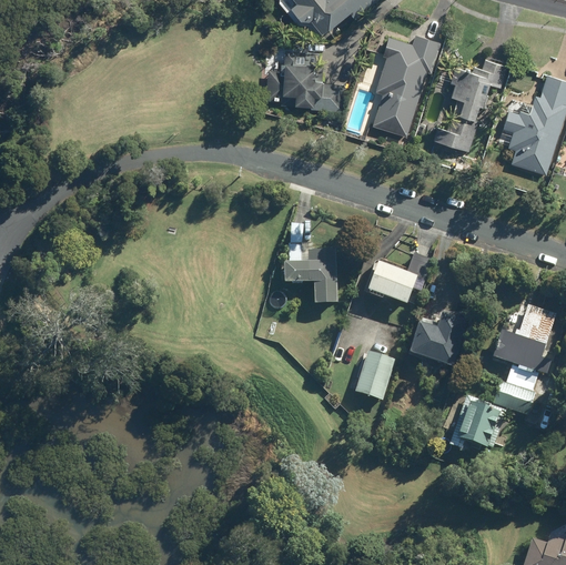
[(282,0),(281,3),(296,28),(311,18),(321,33),(352,12),(354,17),(382,0),(282,0)]
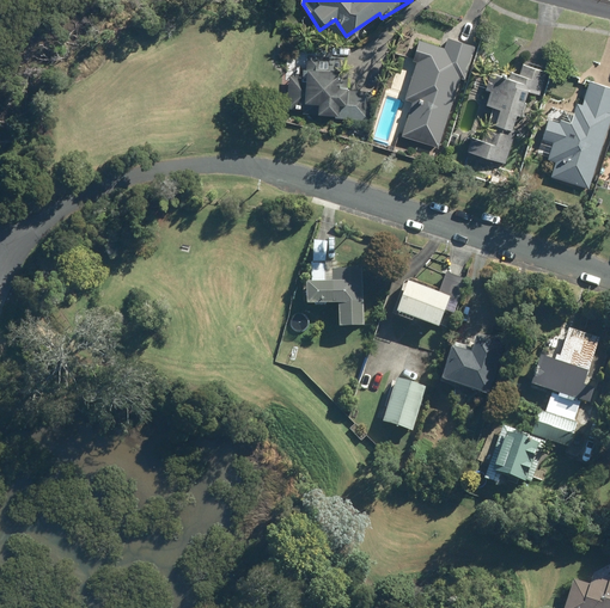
[(476,44),(471,42),(447,35),(445,43),(421,36),(414,56),(419,57),(407,96),(413,98),(402,130),(439,142),(462,73),(467,75),(476,44)]
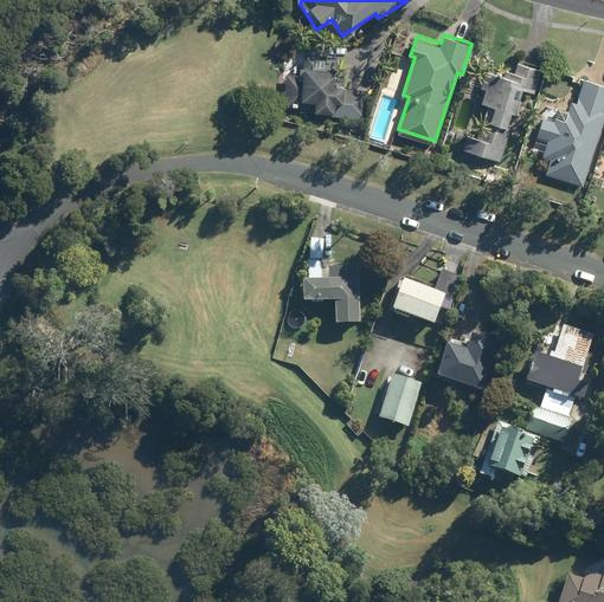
[(506,66),(503,72),(489,68),(479,99),(494,104),(487,125),(482,124),(477,138),(467,135),(463,144),(502,157),(513,128),(507,125),(512,110),(518,112),(526,86),(535,90),(544,68),(519,59),(514,70),(506,66)]
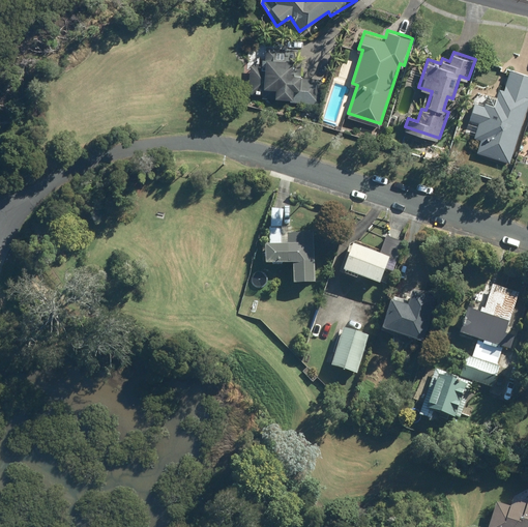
[(294,88),(299,89),(298,96),(317,97),(318,76),(294,75),(295,58),(266,57),(265,62),(253,62),(251,90),(275,91),(275,95),(293,96),(294,88)]
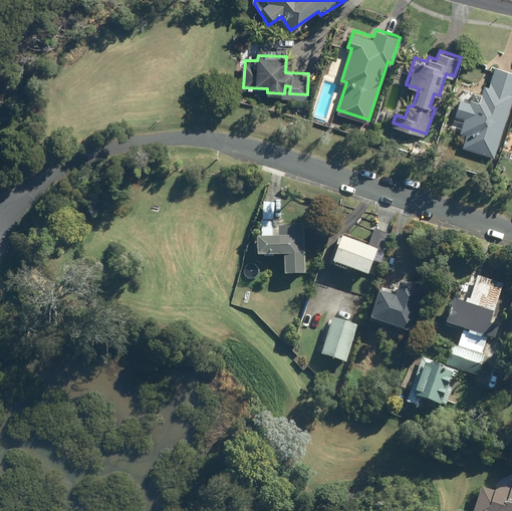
[(465,86),(457,113),(465,116),(461,131),(466,133),(463,145),(496,155),(511,100),(511,69),(495,65),(490,83),(486,82),(483,91),(465,86)]
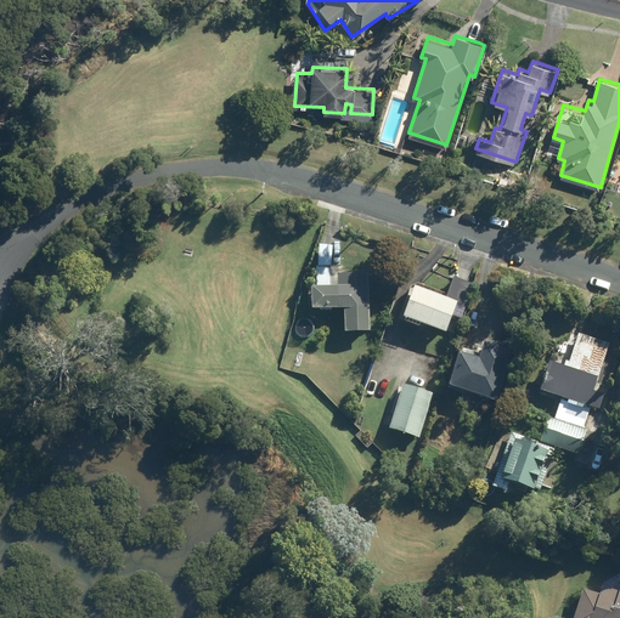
[(368,329),(368,270),(348,270),(348,277),(334,277),(334,264),(334,243),(321,243),(321,264),(317,264),(317,284),(313,284),(313,309),(345,309),(345,329),(368,329)]
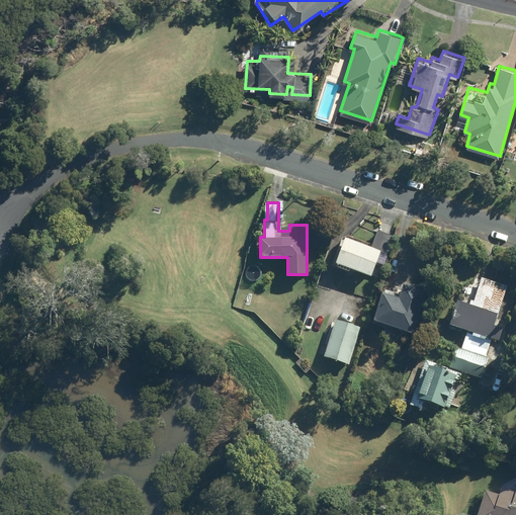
[(370,275),(375,261),(383,264),(395,235),(377,229),(371,247),(343,237),(334,262),(370,275)]
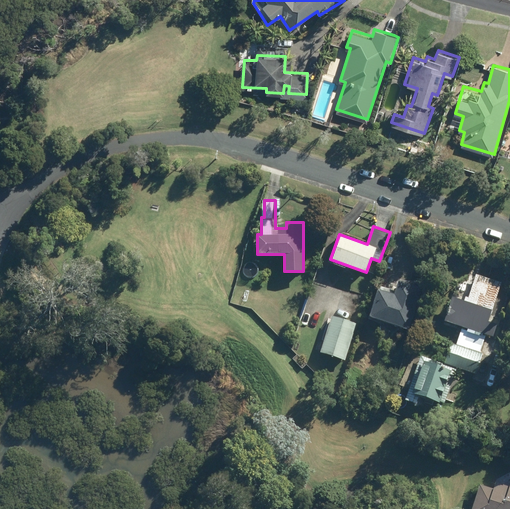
[(444,320),(462,326),(456,343),(452,341),(445,362),(477,373),(485,350),(482,349),(487,334),(493,336),(498,323),(490,320),(503,282),(476,273),(467,301),(451,296),(444,320)]
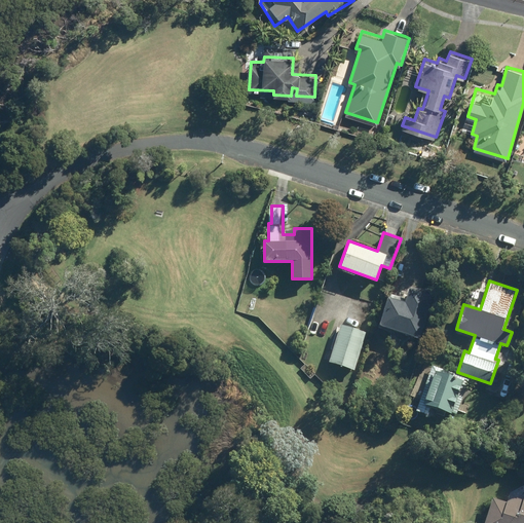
[(410,291),(406,302),(386,296),(377,325),(419,338),(428,309),(424,308),(427,296),(410,291)]
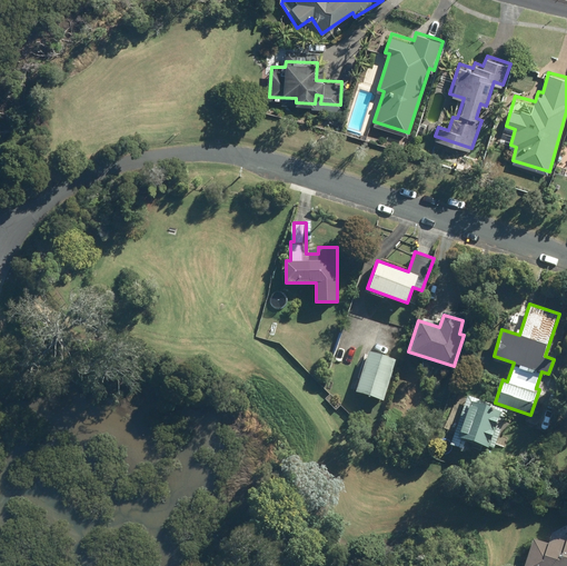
[(367,351),(356,389),(386,398),(397,360),(367,351)]
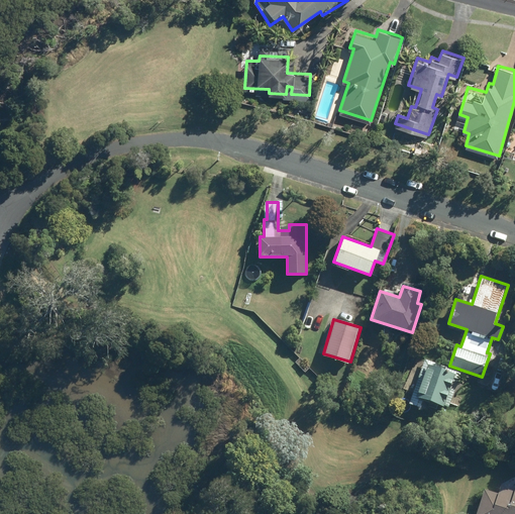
[(426,360),(411,404),(424,408),(427,401),(443,407),(444,404),(449,406),(461,372),(426,360)]
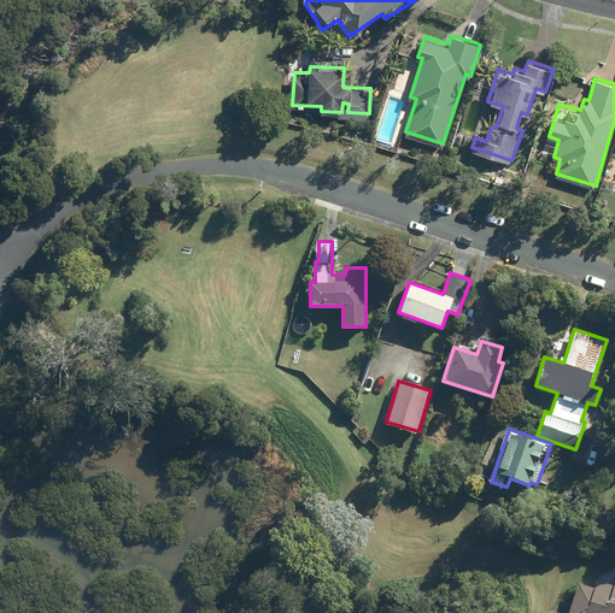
[(614,575),(595,587),(579,582),(568,612),(614,612),(614,575)]
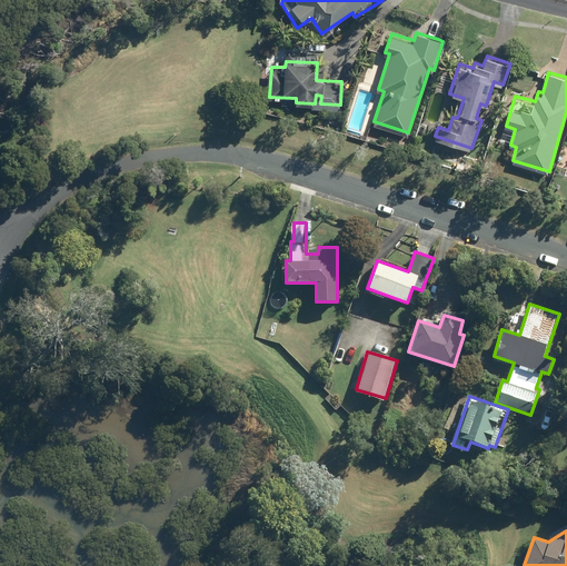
All buildings are outlined.
